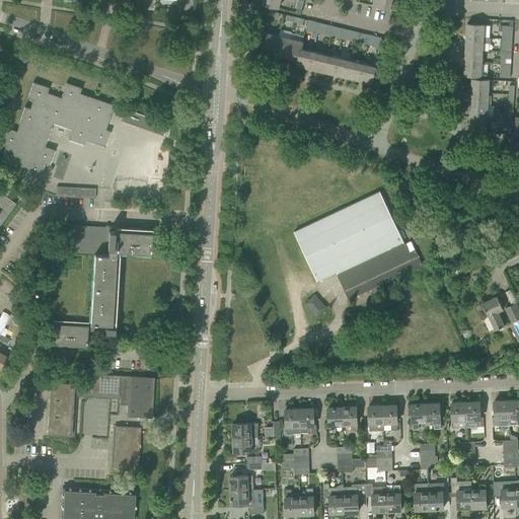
[(129,0),(129,11),(159,16),(159,0),(129,0)]
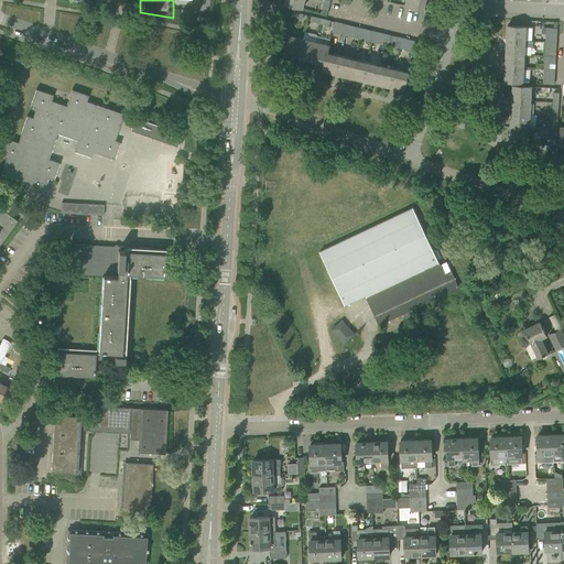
[(427,1),(427,0),(405,0),(405,6),(424,10),(426,1),(427,1)]
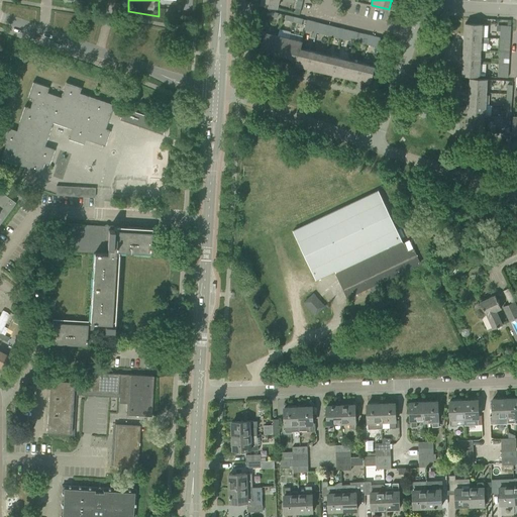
[(317,32),(319,22),(307,20),(305,29),(317,32)]
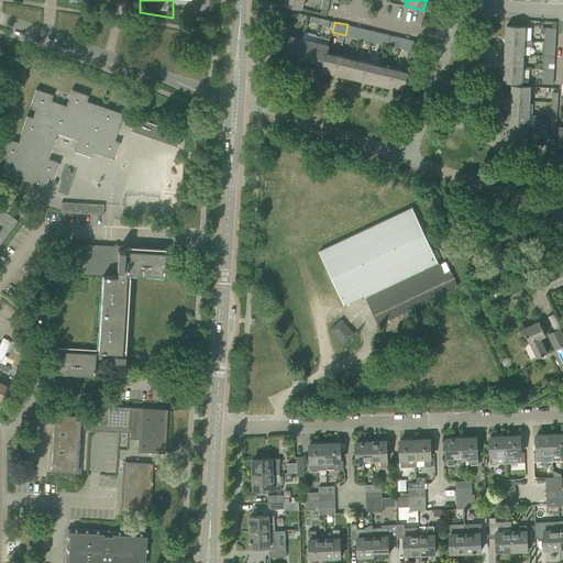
[(359,39),(361,28),(348,24),(345,35),(359,39)]
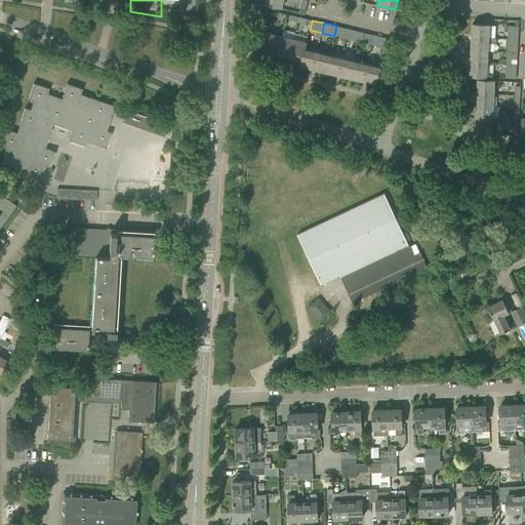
[(495,25),(489,25),(473,24),(472,37),(489,38),(495,38),(495,25)]
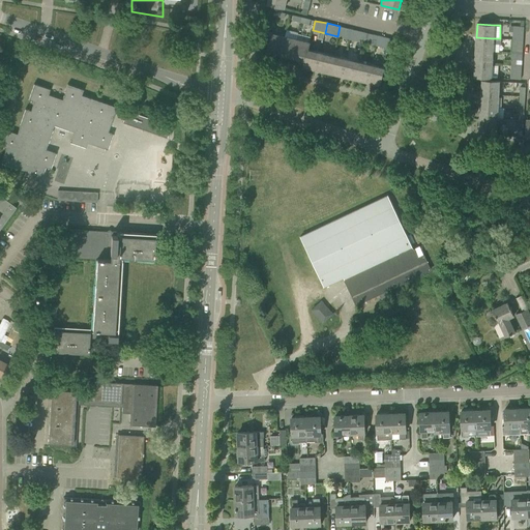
[(350,39),(353,29),(340,26),(337,36),(350,39)]
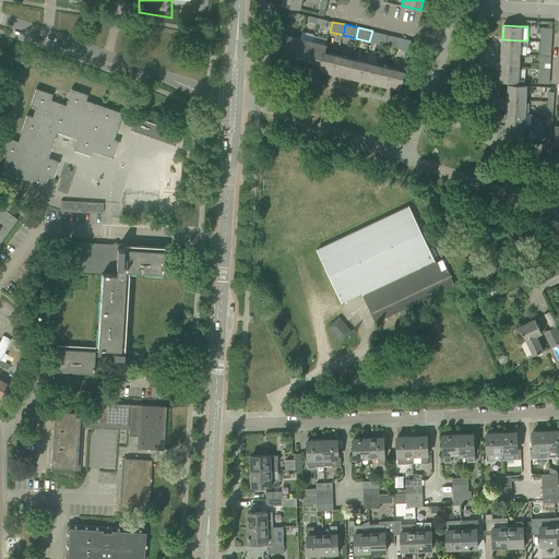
[(383,45),(385,34),(372,31),(369,42),(383,45)]
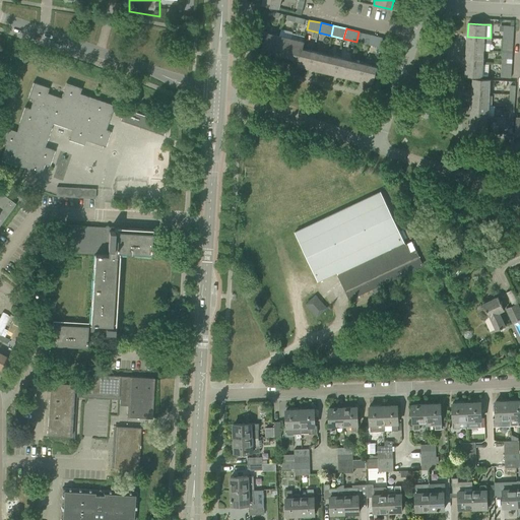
[(369,45),(371,35),(359,31),(356,42),(369,45)]
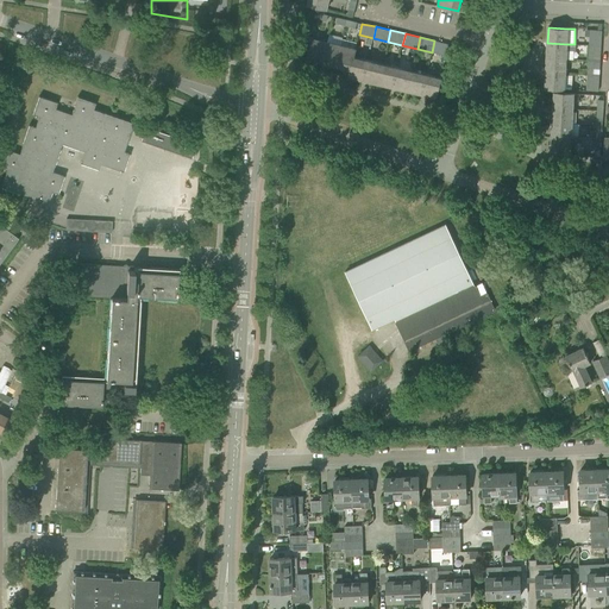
[(321,62),(326,42),(312,38),(307,58),(321,62)]
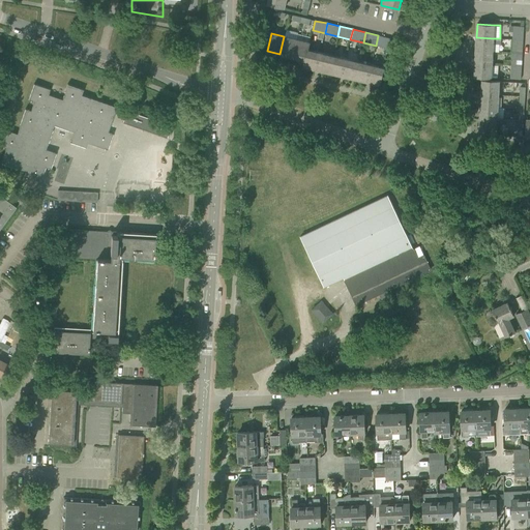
[(388,49),(391,38),(378,35),(376,46),(388,49)]
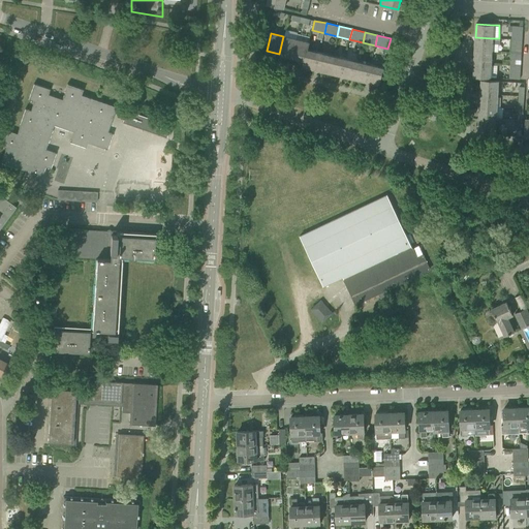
[(291,57),(297,39),(283,36),(279,54),(291,57)]
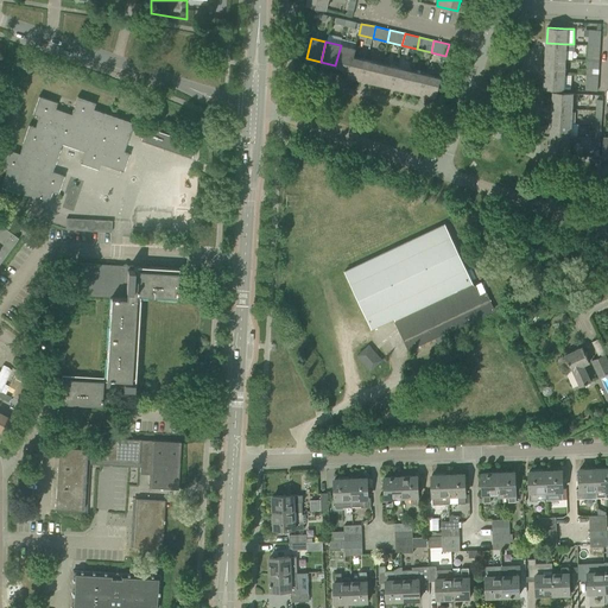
[(565,59),(565,50),(574,50),(575,44),(574,44),(567,44),(546,43),(545,57),(565,59)]
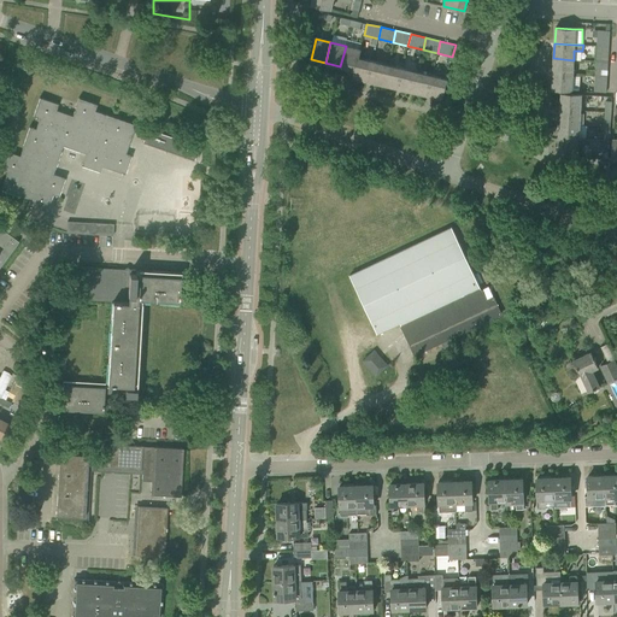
[(358,57),(360,50),(346,46),(340,66),(354,70),(356,70),(358,57)]
